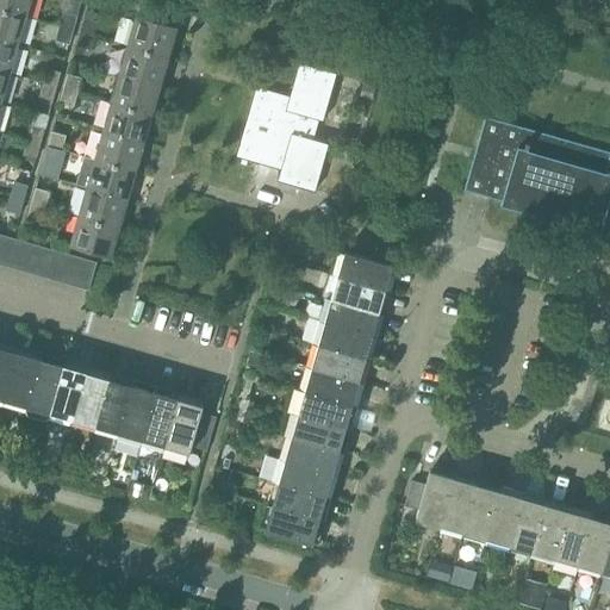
[(0,0),(0,7),(27,16),(31,0),(0,0)]
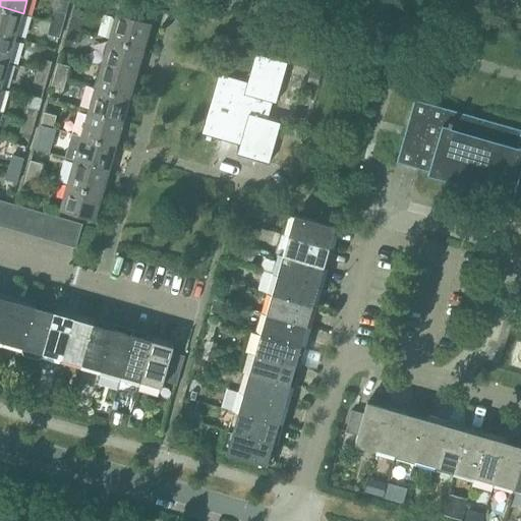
[(0,6),(0,33),(16,38),(23,13),(0,6)]
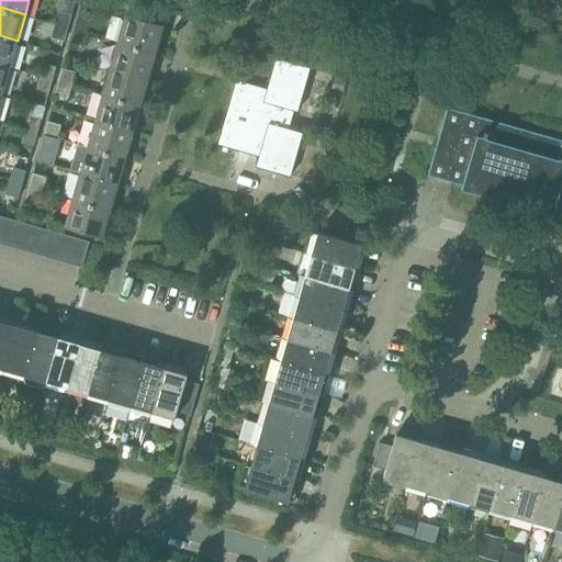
[(59,10),(55,23),(68,27),(71,14),(59,10)]
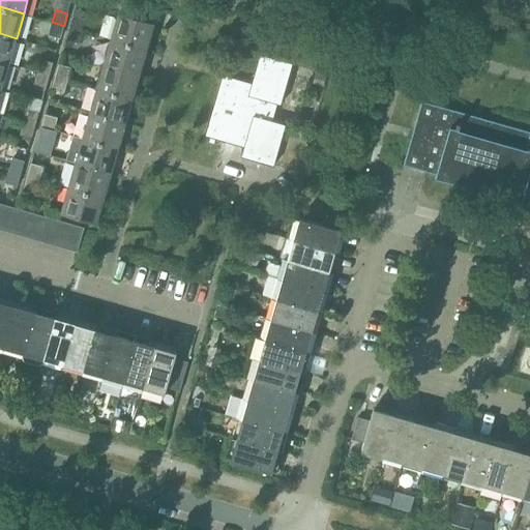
[(118,13),(111,39),(147,50),(154,24),(118,13)]
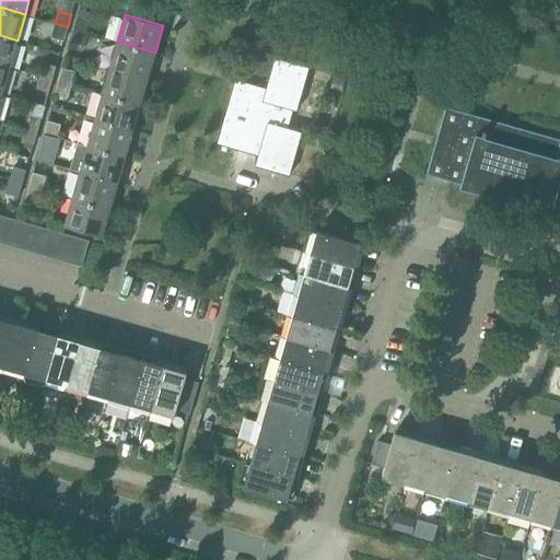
[(78,15),(74,28),(86,33),(91,20),(78,15)]
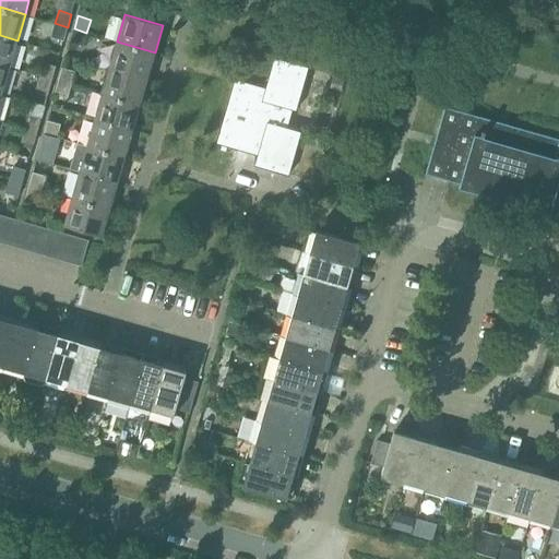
[(68,27),(55,23),(51,36),(64,39),(68,27)]
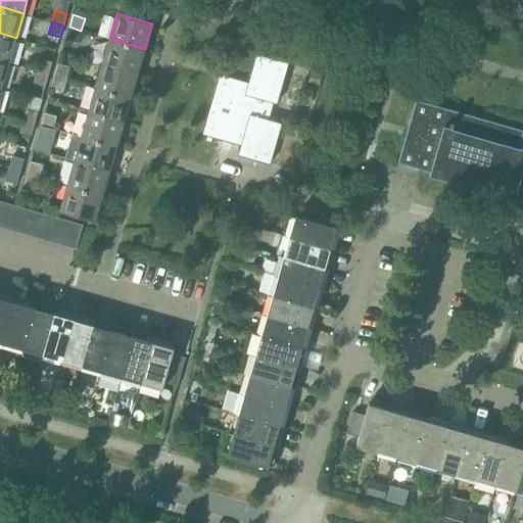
[(81,31),(69,27),(66,39),(78,42),(81,31)]
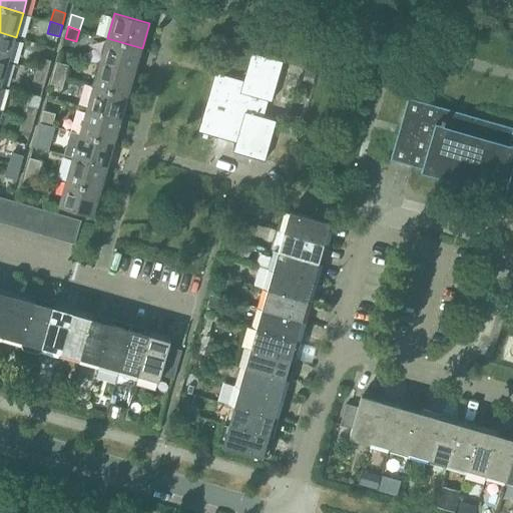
[(0,32),(0,58),(9,61),(16,37),(0,32)]
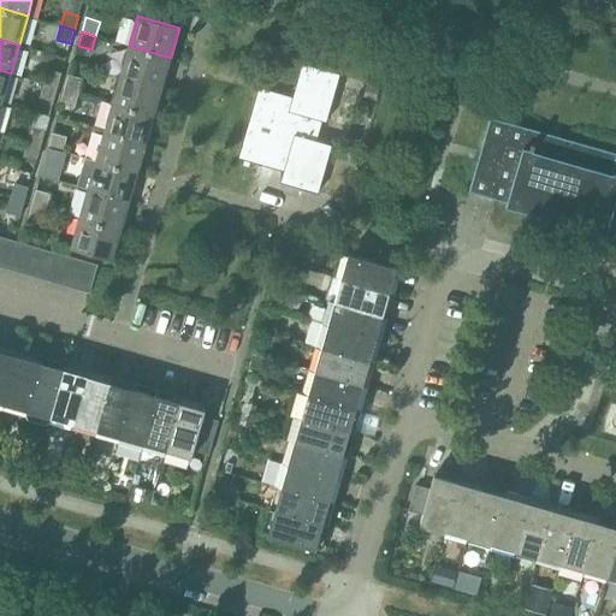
[(129,46),(120,75),(163,86),(171,58),(129,46)]
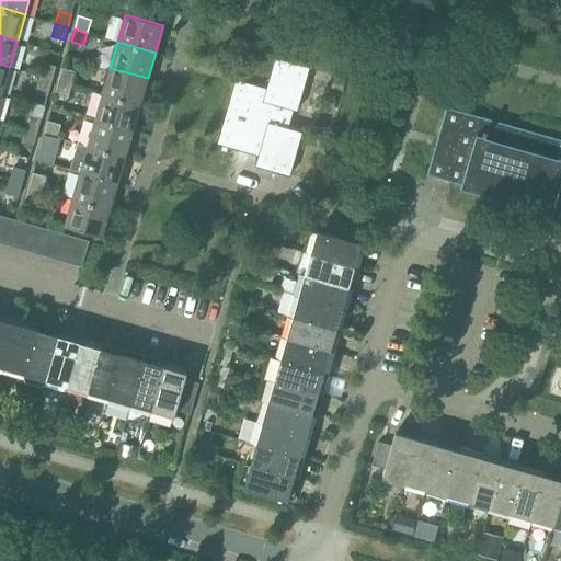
[(396,45),(392,57),(414,63),(418,52),(396,45)]
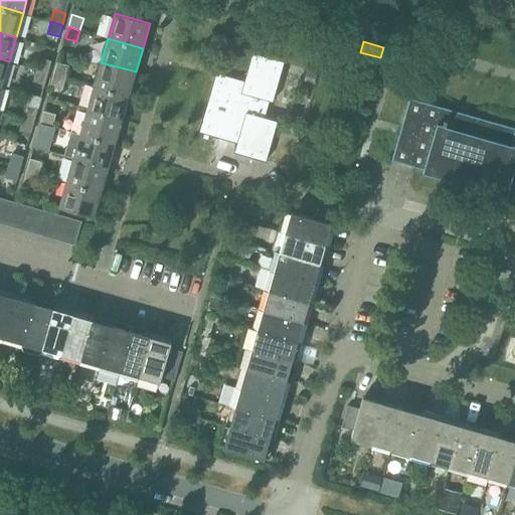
[(238,142),(235,152),(267,161),(278,121),(265,118),(270,101),(274,102),(285,61),(253,53),(245,81),(217,73),(200,132),(238,142)]
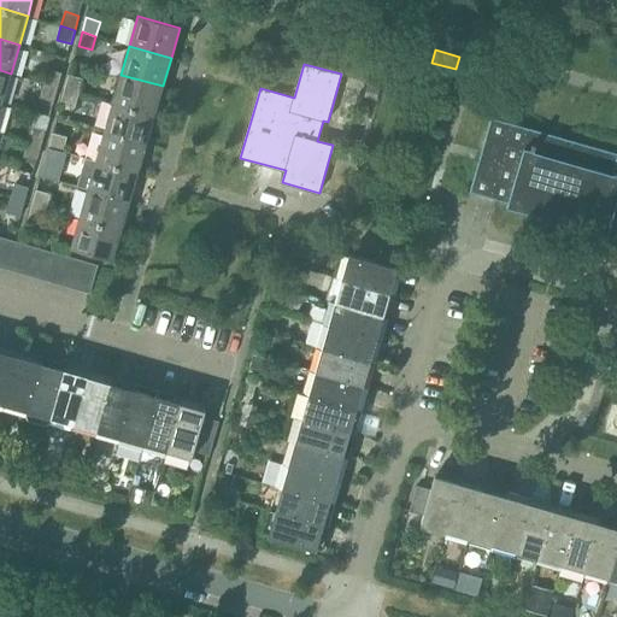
[(48,69),(45,83),(58,87),(62,72),(48,69)]
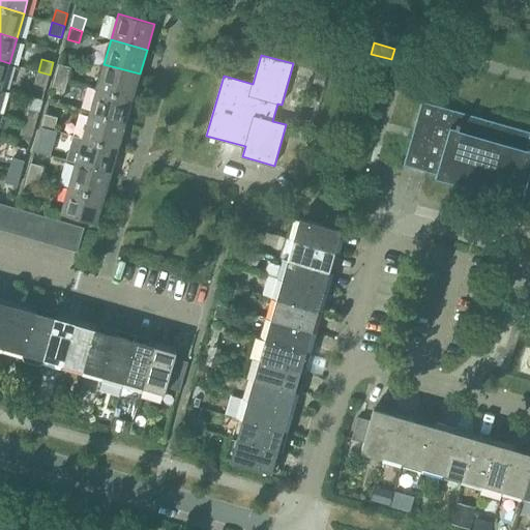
[(0,60),(0,87),(2,88),(9,63),(0,60)]
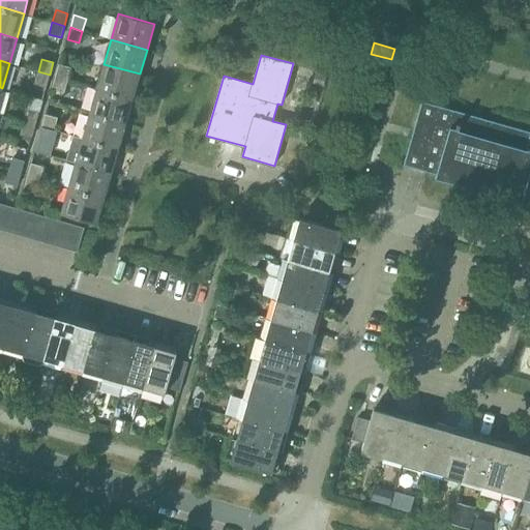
[(60,64),(56,77),(68,80),(71,67),(60,64)]
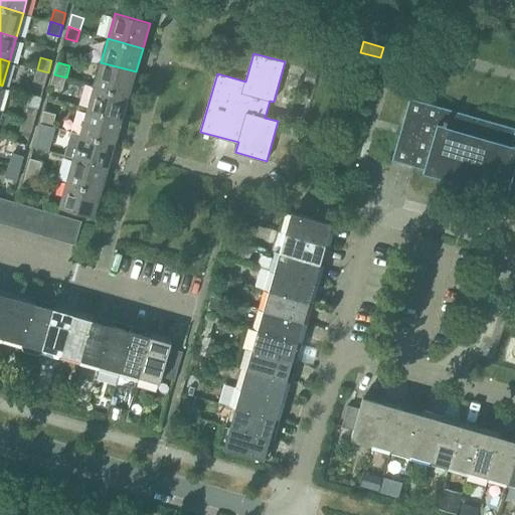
[(101,62),(95,86),(129,96),(136,71),(101,62)]
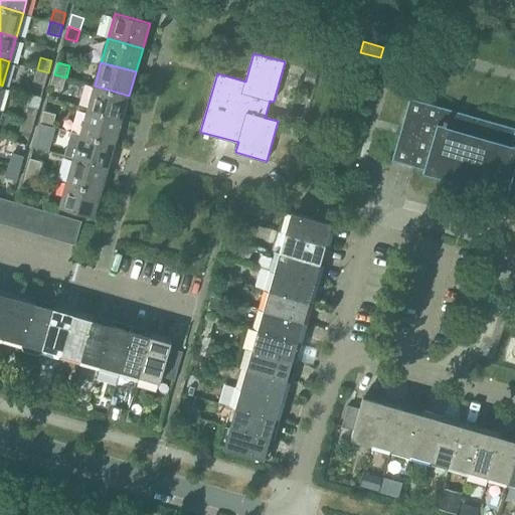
[(48,72),(37,69),(33,81),(45,84),(48,72)]
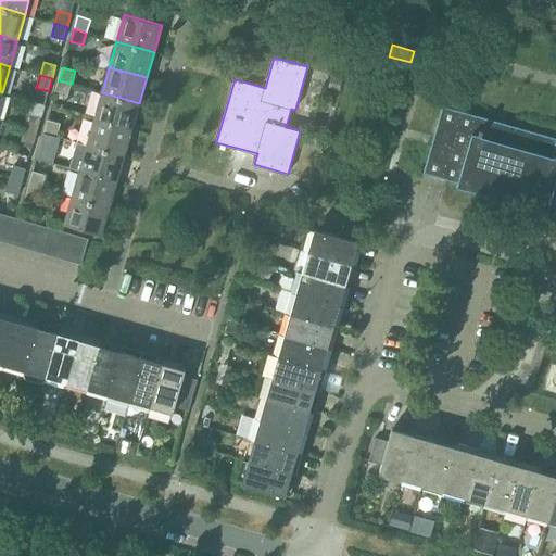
[(72,84),(59,80),(55,93),(67,97),(72,84)]
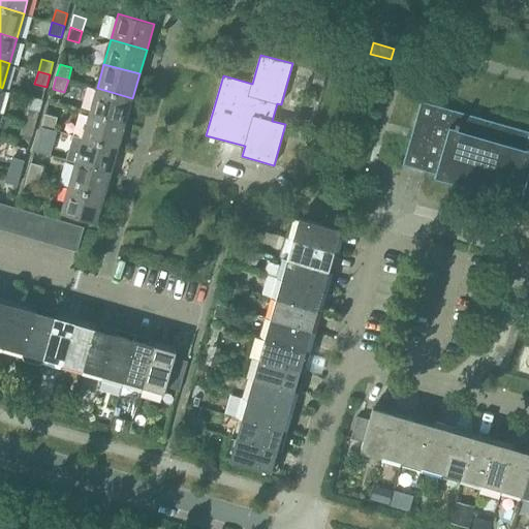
[(97,88),(90,113),(125,123),(132,98),(97,88)]
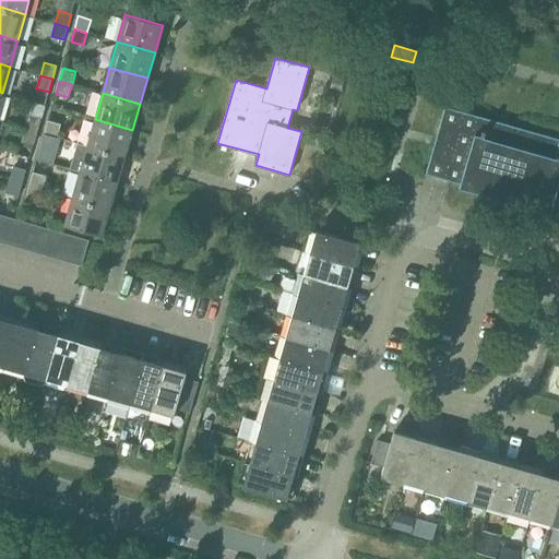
[(558,157),(556,157),(558,145),(558,139),(445,106),(426,174),(461,183),(460,188),(550,214),(558,183),(558,157)]
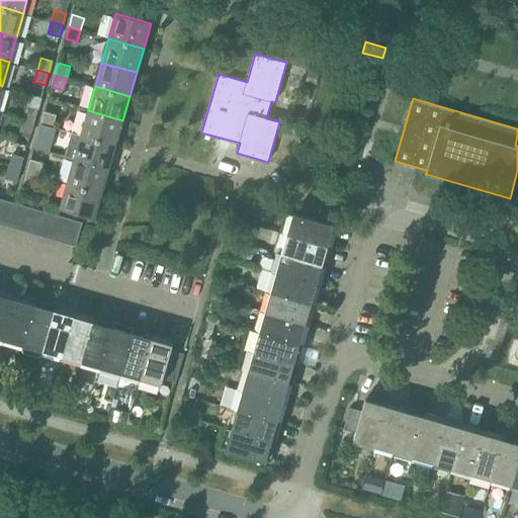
[(26,106),(23,118),(34,121),(38,109),(26,106)]
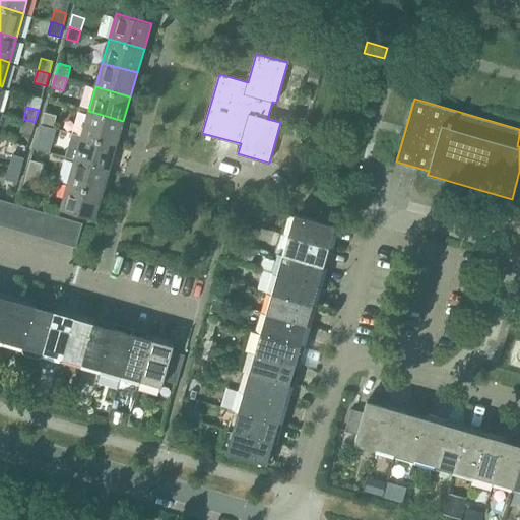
[(88,111),(81,135),(117,145),(123,121),(88,111)]
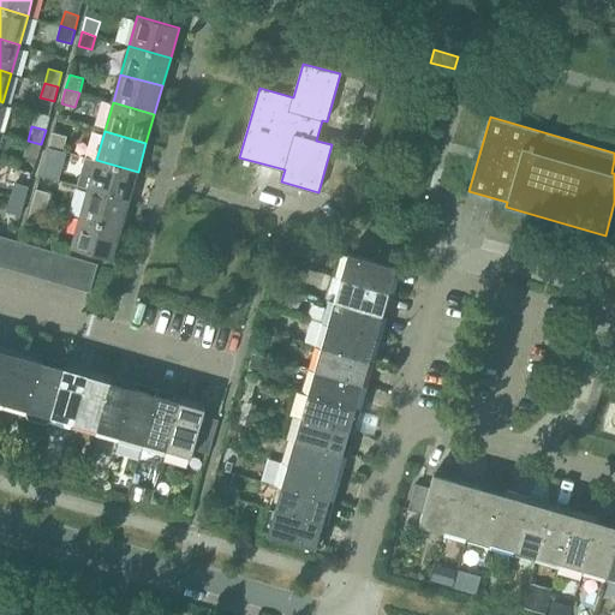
[(53,132),(49,147),(63,150),(66,136),(53,132)]
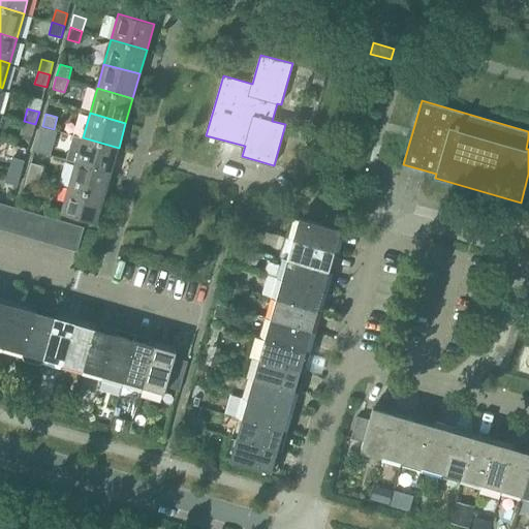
[(35,124),(24,121),(21,133),(32,136),(35,124)]
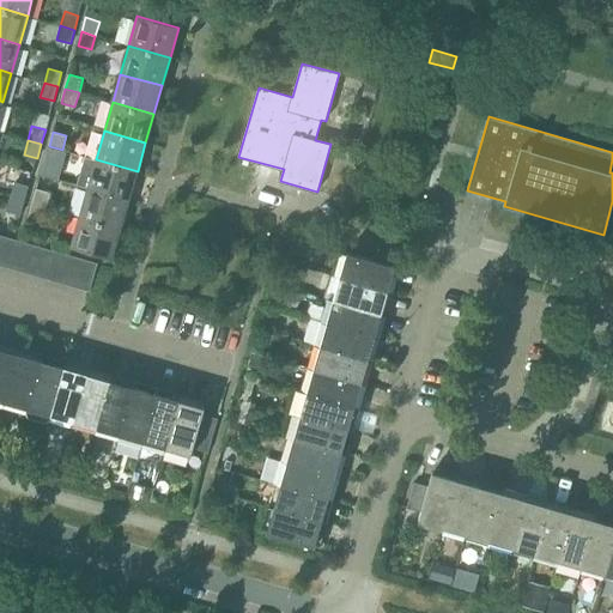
[(49,146),(41,175),(54,178),(62,150),(49,146)]
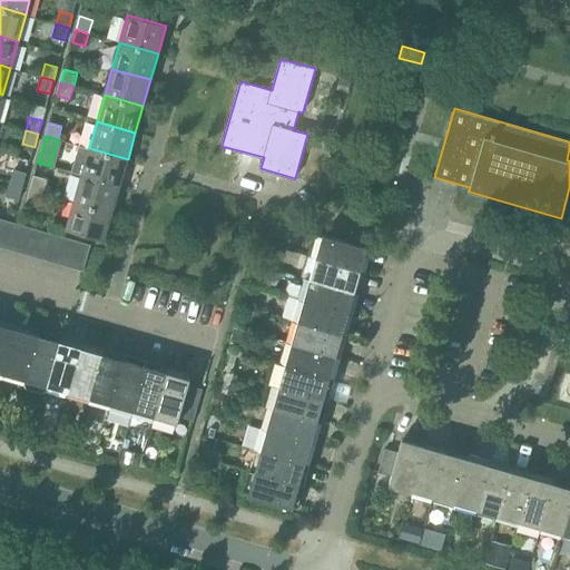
[(72,173),(81,175),(120,186),(128,159),(89,148),(80,146),(72,173)]
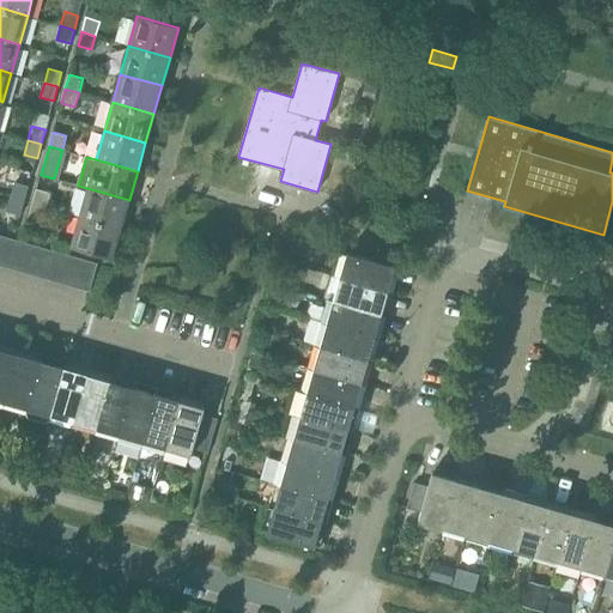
[(16,182),(11,196),(25,201),(29,187),(16,182)]
